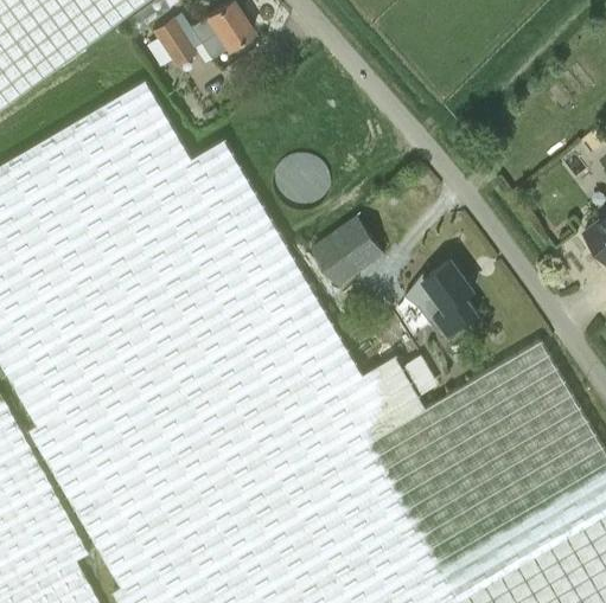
[(0,110),(148,0),(0,0),(0,110)]
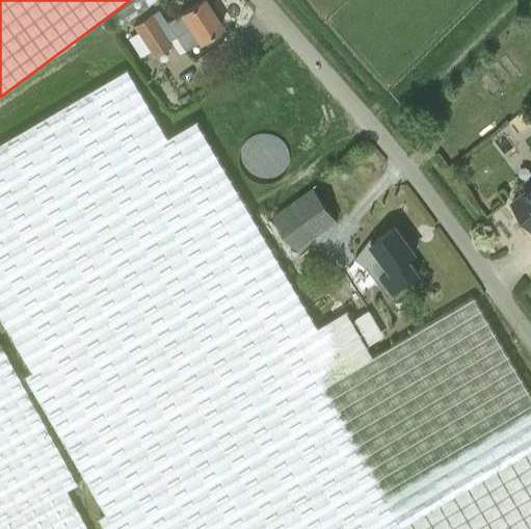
[(166,27),(175,40),(185,54),(221,29),(203,1),(182,15),(182,17),(166,27)]
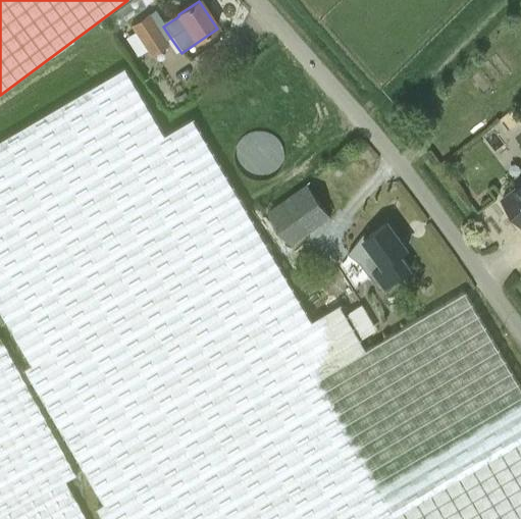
[(166,47),(156,31),(148,18),(131,30),(150,58),(166,47)]
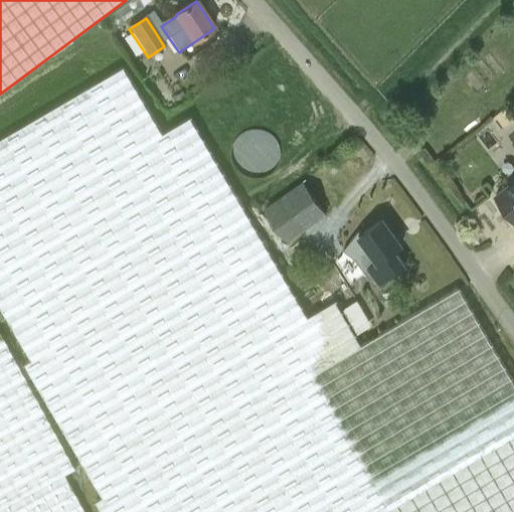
[(94,504),(98,511),(513,511),(513,384),(460,291),(361,348),(336,304),(308,320),(191,119),(162,136),(123,68),(0,139),(0,310),(30,362),(23,366),(101,500),(94,504)]
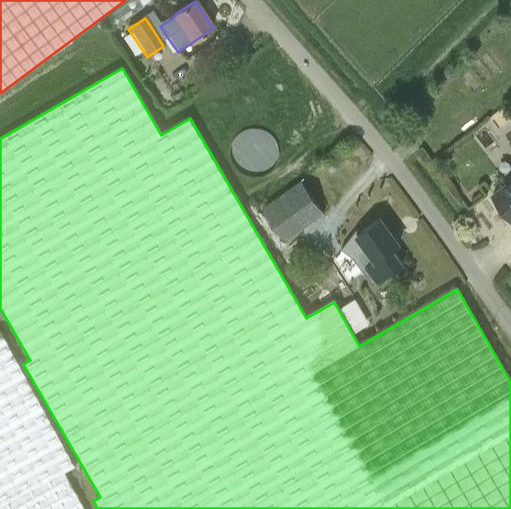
[(277,154),(277,153),(276,145),(274,141),(271,137),(268,133),(263,131),(259,129),(255,129),(251,129),(245,130),(239,132),(236,135),(232,139),(230,143),(228,152),(228,156),(229,161),(231,165),(234,169),(237,172),(241,175),(245,176),(251,178),(256,177),(260,176),(265,174),(269,171),(273,167),(275,163),(277,154)]
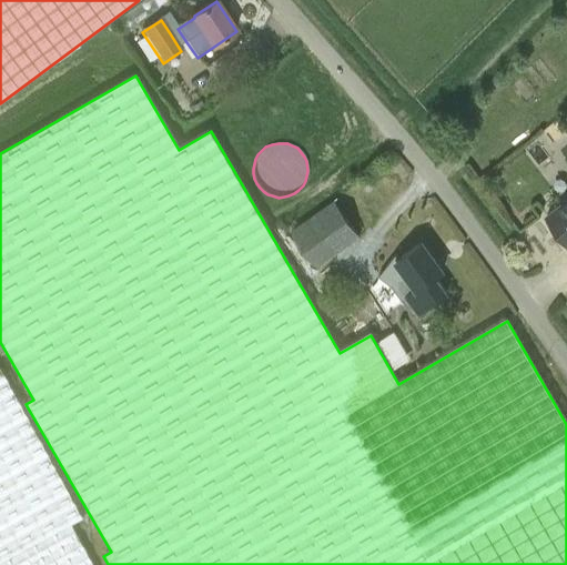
[(292,231),(316,268),(333,256),(330,251),(342,243),(345,248),(362,236),(337,201),(292,231)]
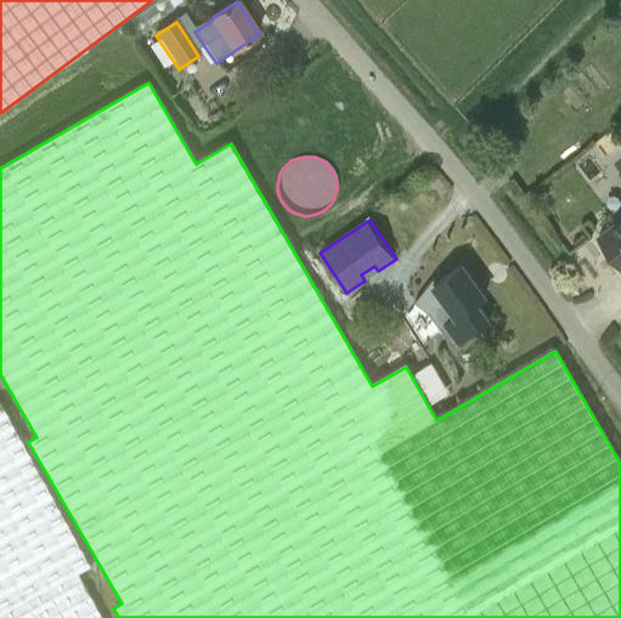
[(620,222),(597,242),(620,272),(620,222)]
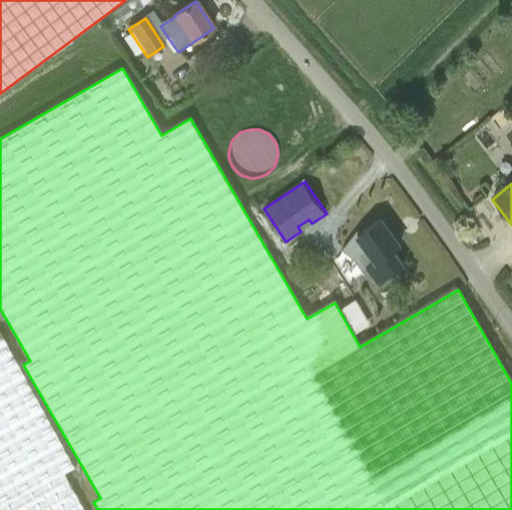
[(355,259),(377,289),(405,269),(393,251),(399,247),(380,220),(357,237),(354,235),(359,229),(358,228),(342,249),(355,259)]
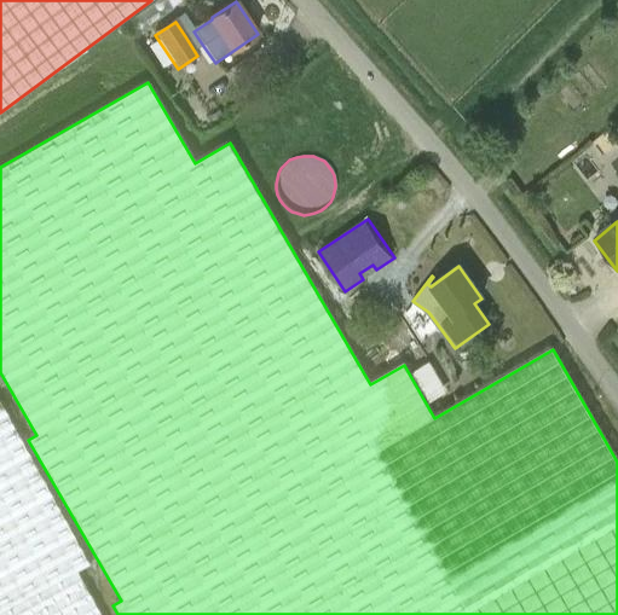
[(91,567),(1,404),(0,404),(0,614),(99,614),(79,574),(91,567)]
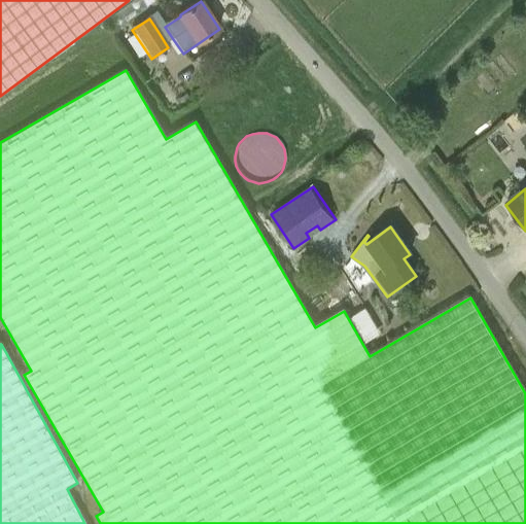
All buildings are outlined.
